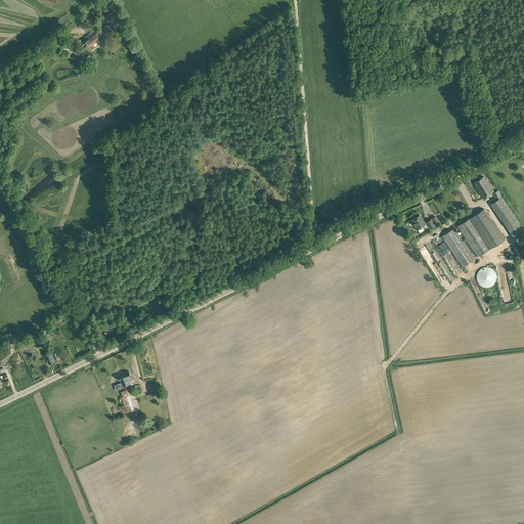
[(100,30),(107,38),(119,30),(112,20),(107,15),(102,19),(106,24),(100,30)]
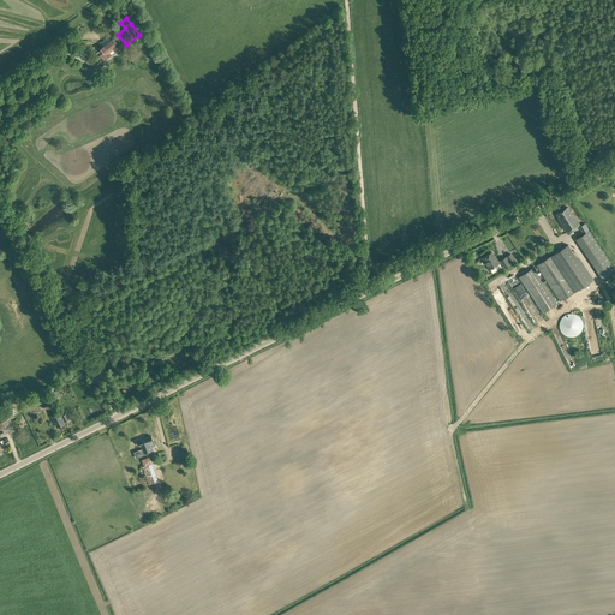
[(101,54),(106,61),(124,47),(115,36),(113,39),(102,47),(106,51),(101,54)]
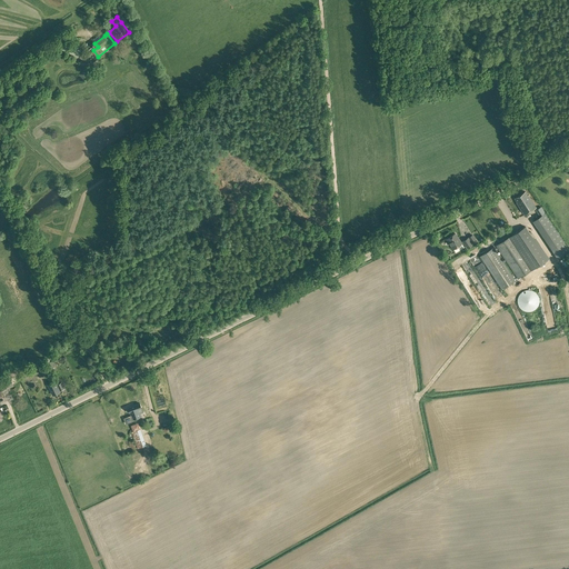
[(63,51),(78,59),(81,51),(67,45),(63,51)]
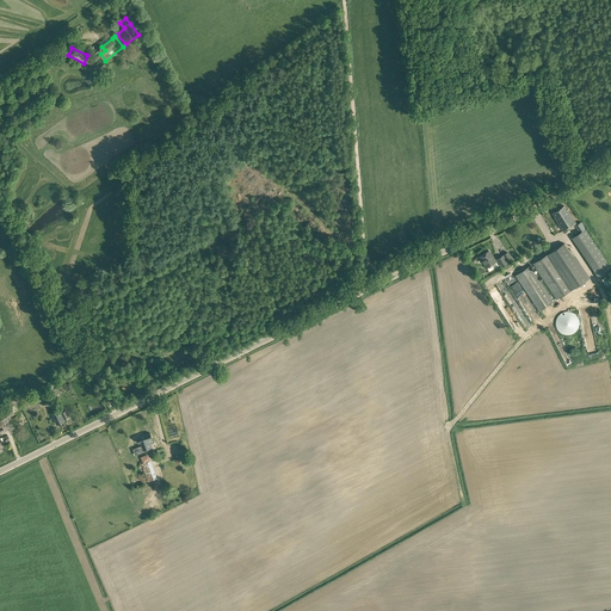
[(553,213),(555,217),(563,230),(575,222),(567,209),(567,210),(565,205),(553,213)]
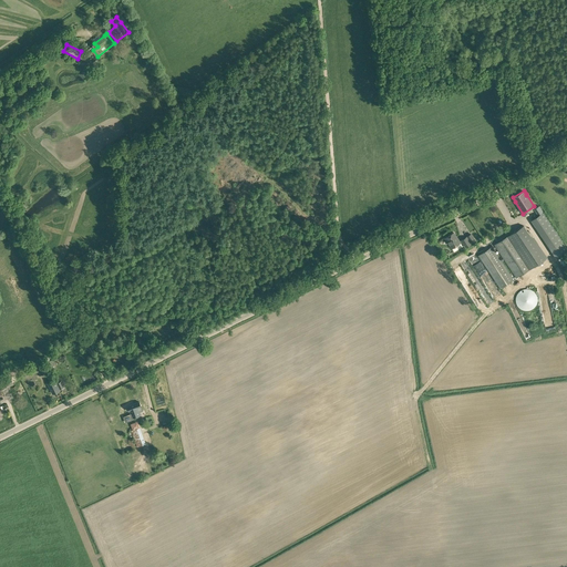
[(495,245),(516,278),(546,258),(524,226),(495,245)]
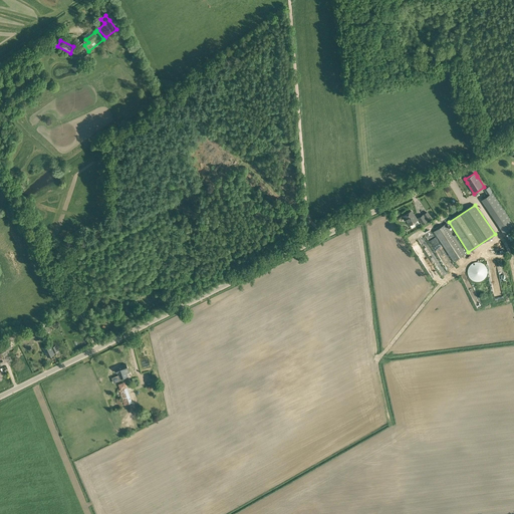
[(503,230),(513,225),(509,217),(510,217),(505,208),(494,214),(503,230)]
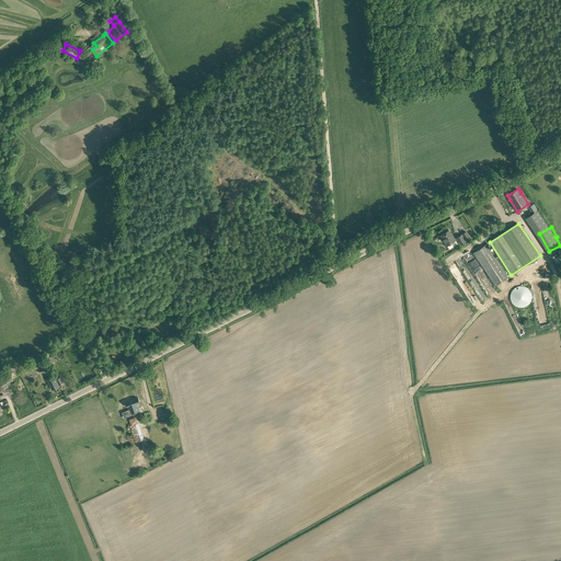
[(441,236),(447,245),(456,240),(448,230),(441,236)]
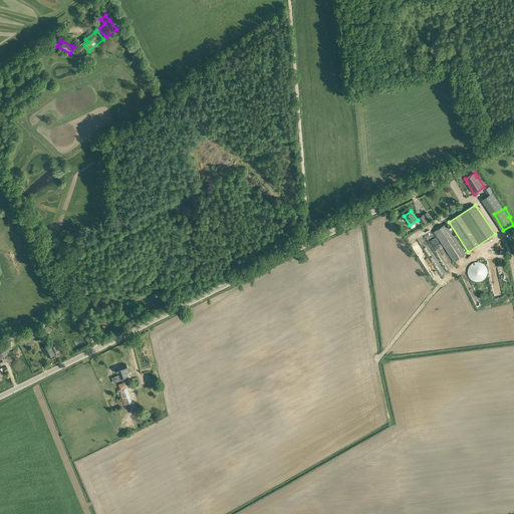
[(427,221),(423,215),(418,218),(423,225),(427,221)]
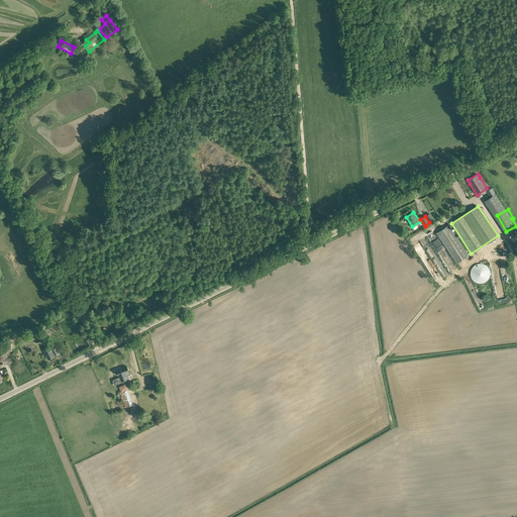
[(436,233),(456,264),(469,254),(448,225),(436,233)]
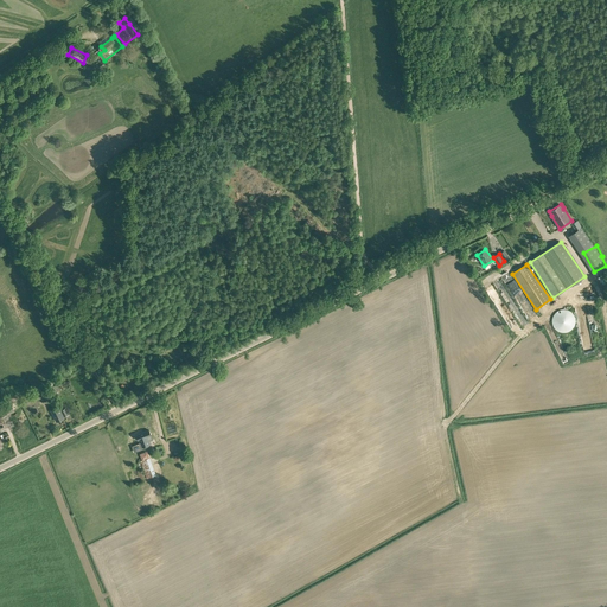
[(504,296),(509,294),(504,281),(499,283),(504,296)]
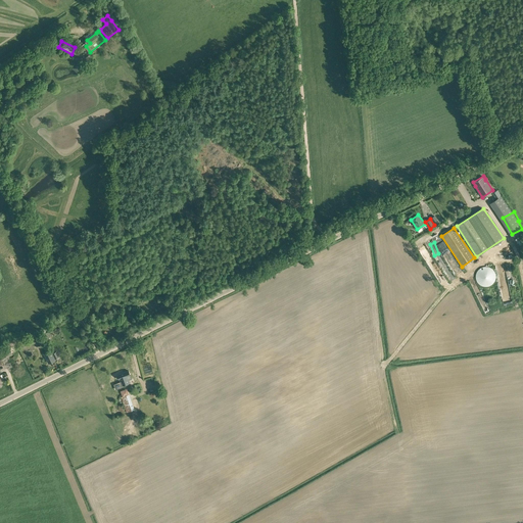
[(476,278),(480,285),(484,286),(487,286),(492,284),(495,276),(491,268),(482,267),(479,269),(476,278)]
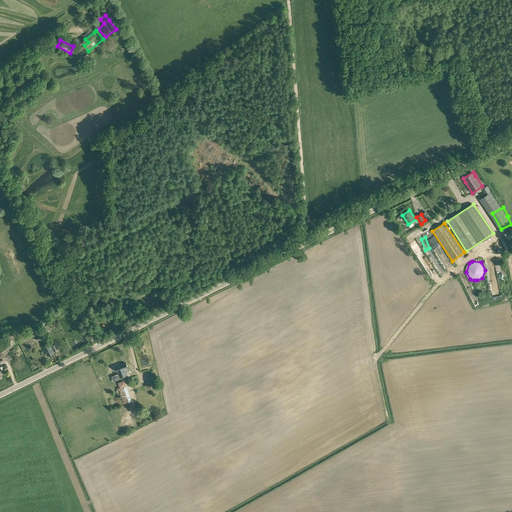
[(492,288),(495,300),(500,298),(497,287),(492,288)]
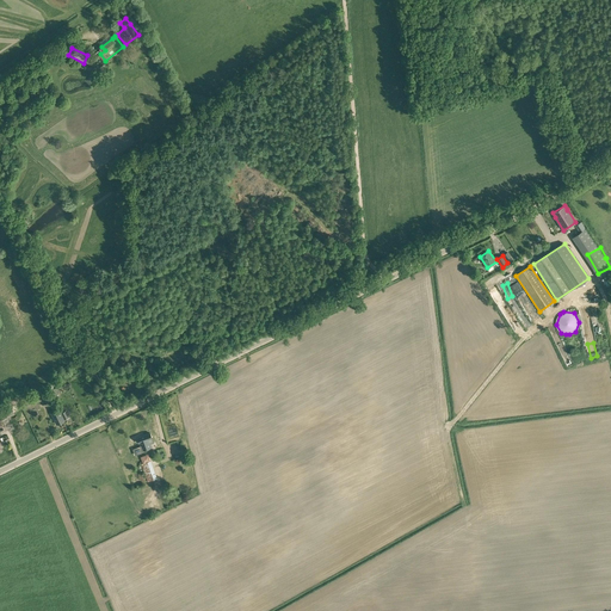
[(563,353),(569,366),(574,364),(568,351),(563,353)]
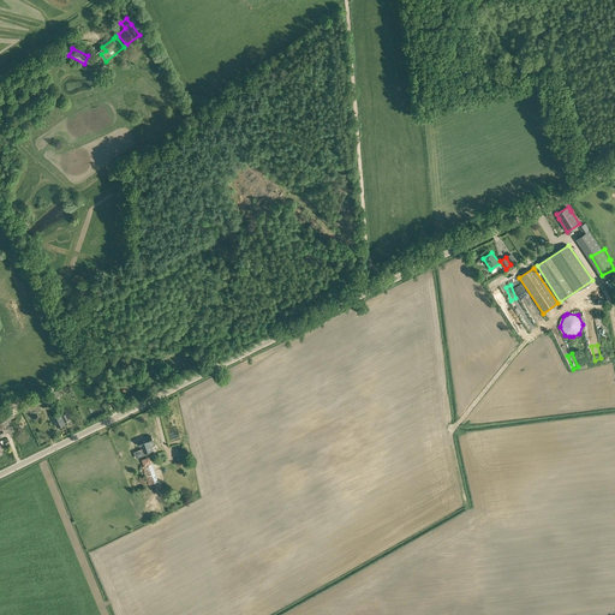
[(24,402),(27,410),(45,404),(41,396),(24,402)]
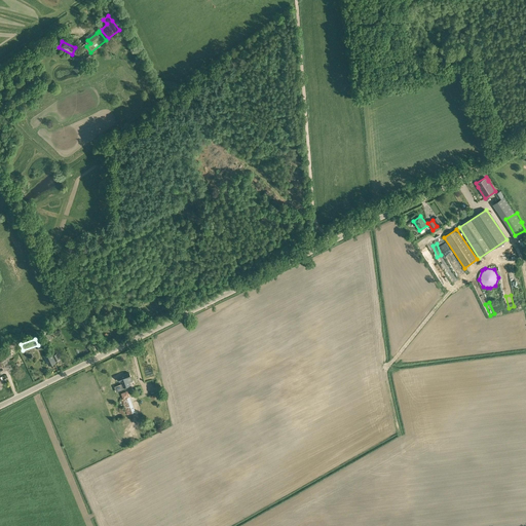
[(0,349),(0,359),(0,361),(12,355),(9,347),(0,349)]
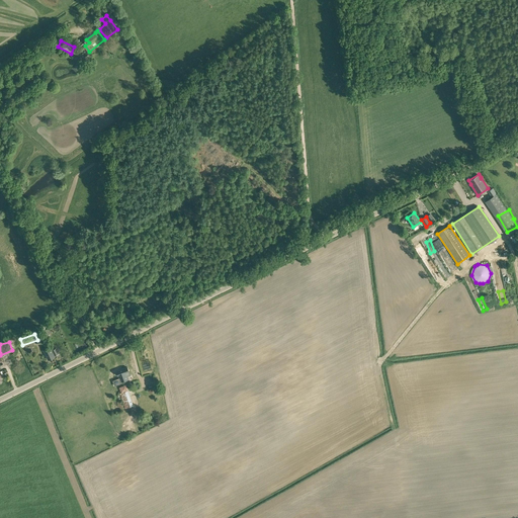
[(44,350),(48,359),(55,356),(55,355),(58,354),(56,348),(52,350),(51,347),(44,350)]
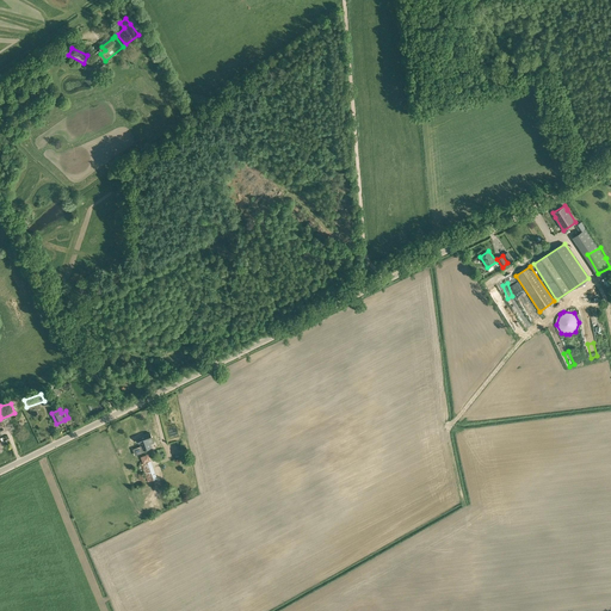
[(136,438),(139,443),(140,442),(142,450),(152,446),(148,438),(152,437),(150,432),(136,438)]
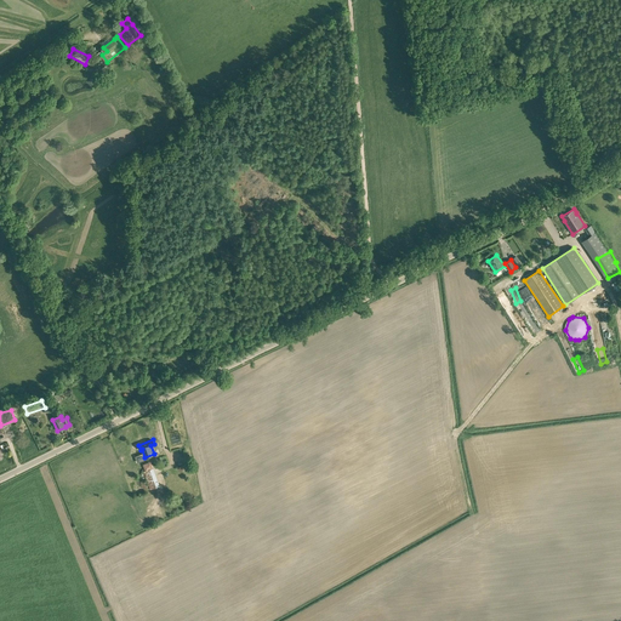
[(161,486),(154,468),(144,472),(152,490),(161,486)]
